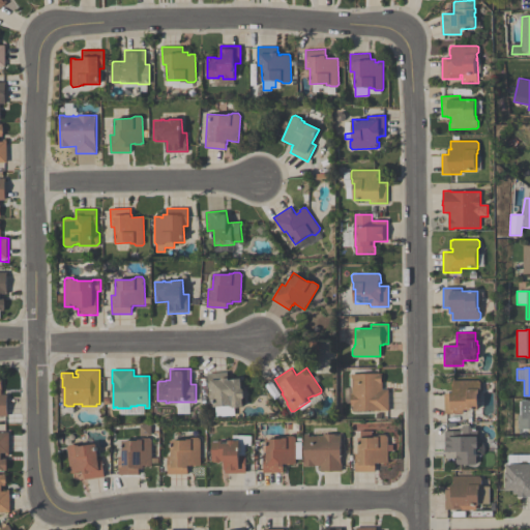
[(207,374),(229,372),(230,380),(241,379),(242,389),(244,390),(245,398),(243,400),(244,406),(242,408),(235,408),(236,414),(216,416),(216,407),(214,407),(213,400),(210,401),(207,374)]
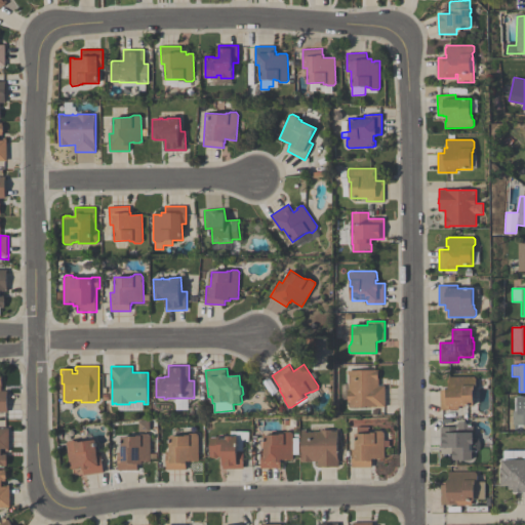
[(347,370),(378,370),(378,386),(385,386),(386,406),(348,407),(348,405),(349,405),(349,402),(348,402),(348,389),(349,389),(349,385),(348,385),(347,370)]
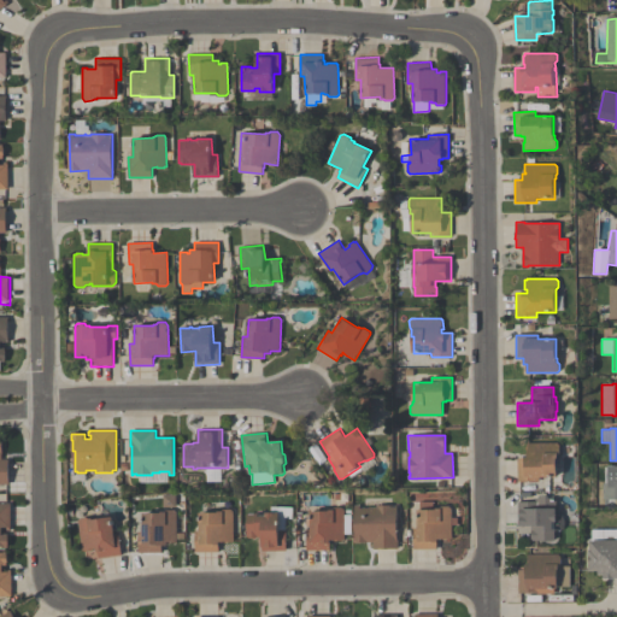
[(527,444),(557,444),(559,446),(559,453),(557,456),(557,458),(557,477),(539,477),(539,482),(517,482),(517,458),(524,458),(528,458),(527,450),(527,444)]
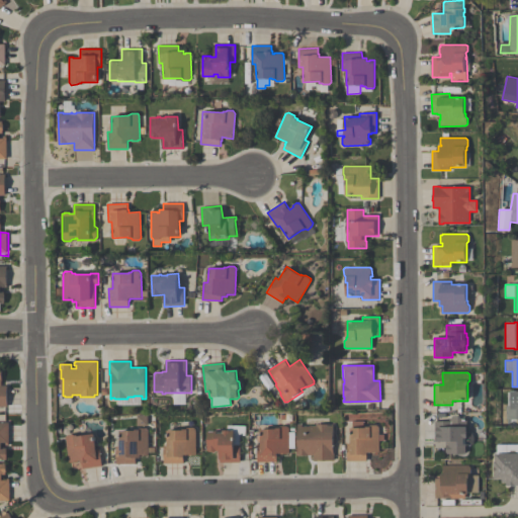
[(505,406),(509,406),(509,392),(517,392),(517,419),(505,419),(505,406)]
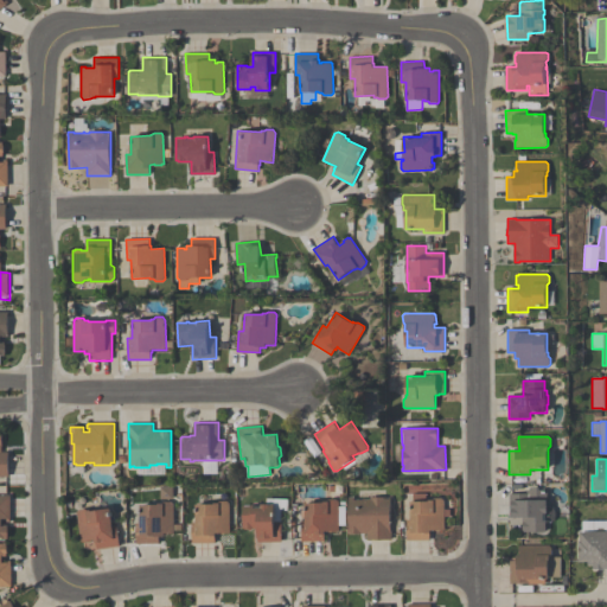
[(524,532),(524,531),(523,531),(523,525),(522,525),(522,518),(510,518),(509,494),(526,494),(526,491),(531,491),(531,489),(540,489),(540,490),(547,490),(548,508),(551,508),(553,508),(554,509),(555,511),(555,515),(555,518),(554,519),(553,522),(551,522),(548,522),(548,523),(545,523),(545,532),(524,532)]
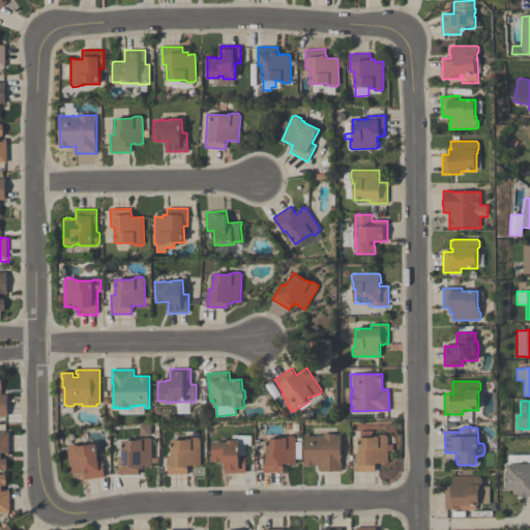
[(0,433),(9,433),(9,455),(5,455),(5,453),(2,453),(2,459),(7,459),(7,462),(7,469),(7,471),(2,471),(2,470),(0,470),(0,433)]
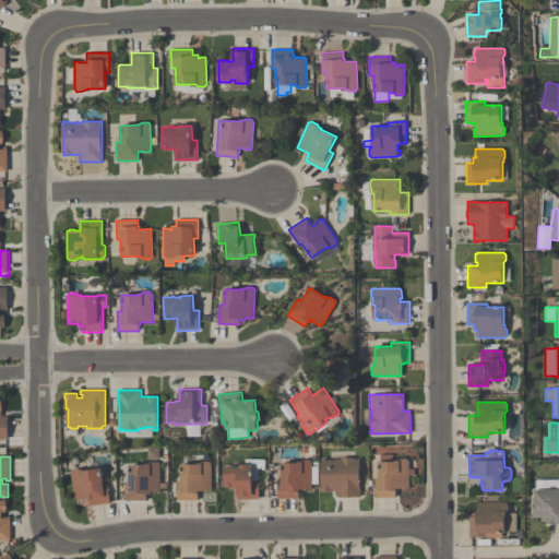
[(360,497),(353,497),(353,498),(347,498),(347,497),(339,497),(339,490),(333,490),(333,492),(321,492),(320,487),(322,487),(321,458),(325,458),(325,460),(341,459),(341,458),(355,458),(360,458),(360,497)]
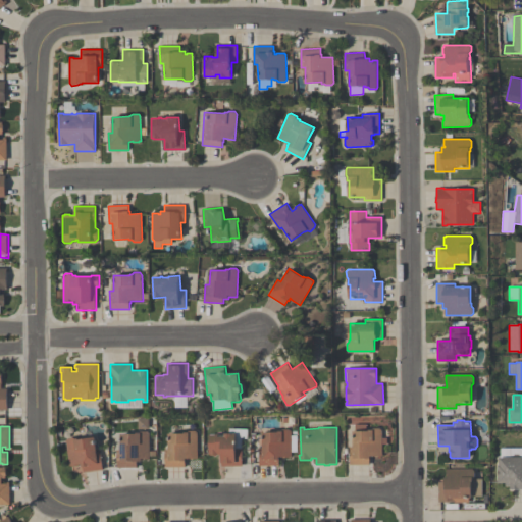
[(382,430),(382,438),(387,438),(387,444),(382,445),(382,456),(371,457),(371,459),(370,459),(370,465),(351,465),(351,447),(354,447),(354,431),(355,431),(355,427),(367,427),(367,431),(369,431),(369,430),(372,430),(374,428),(380,428),(382,430)]
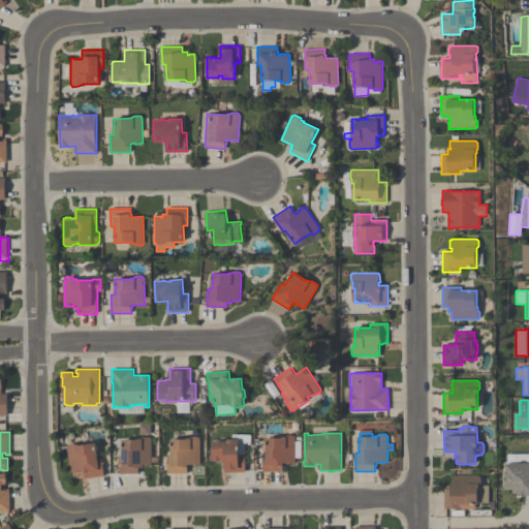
[(212,441),(219,441),(219,440),(221,440),(221,441),(227,441),(227,440),(232,440),(232,435),(251,435),(251,444),(245,444),(246,472),(225,472),(225,461),(220,461),(220,462),(214,462),(214,461),(212,461),(212,441)]
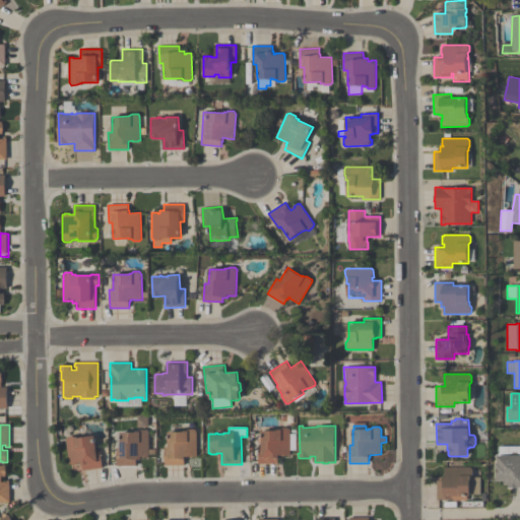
[(259,464),(258,446),(262,446),(262,442),(259,442),(259,434),(262,434),(262,431),(278,431),(278,430),(280,430),(282,428),(288,428),(289,430),(290,434),(297,434),(297,450),(290,450),(290,455),(288,455),(288,456),(281,456),(281,455),(278,455),(278,464),(259,464)]
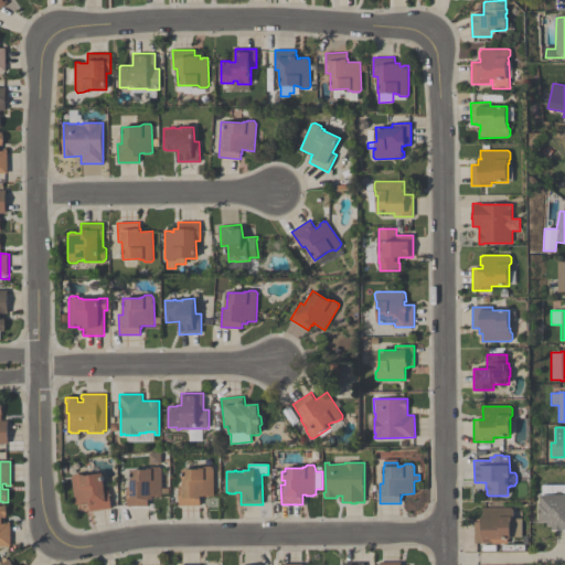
[(214,497),(201,497),(201,500),(200,500),(200,505),(179,505),(179,486),(183,487),(183,470),(200,470),(200,468),(202,468),(204,466),(212,466),(214,468),(214,497)]
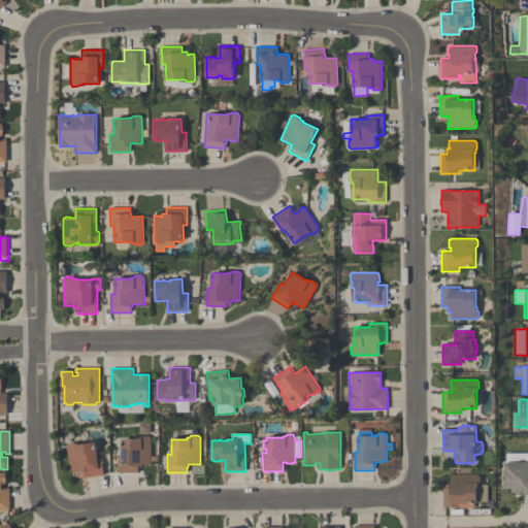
[(119,473),(119,455),(122,455),(122,439),(138,439),(138,438),(141,438),(143,436),(149,436),(151,438),(152,465),(143,465),(143,467),(138,467),(138,472),(119,473)]
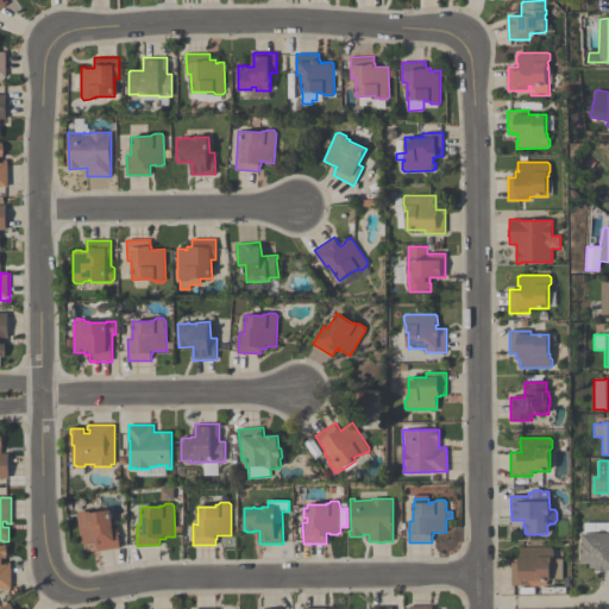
[(79,512),(87,510),(89,513),(92,513),(92,514),(111,510),(113,528),(118,527),(120,547),(98,551),(95,541),(93,541),(93,542),(83,544),(83,542),(81,544),(77,514),(79,512)]
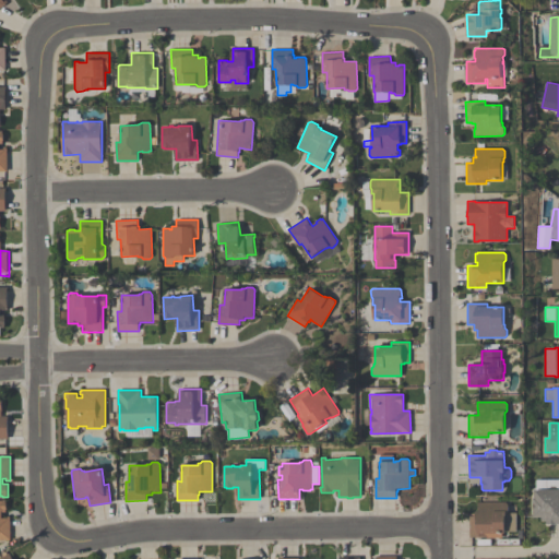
[(558,480),(558,524),(546,524),(546,522),(542,522),(542,518),(533,518),(533,498),(535,498),(535,490),(536,490),(536,480),(558,480)]
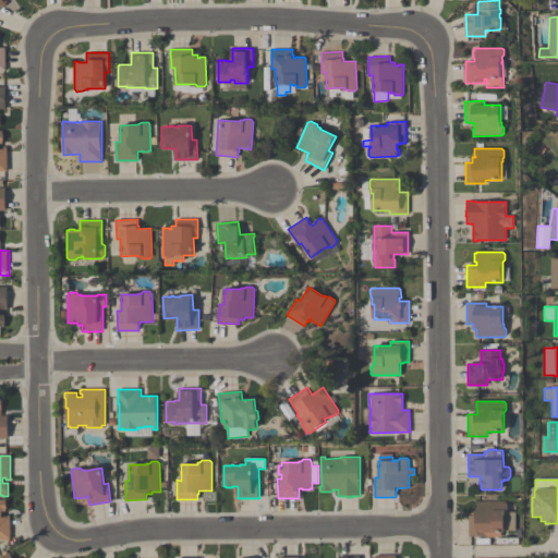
[(0,500),(7,500),(7,502),(8,502),(8,510),(7,510),(7,512),(2,512),(2,518),(7,518),(7,514),(11,514),(11,540),(0,540),(0,500)]
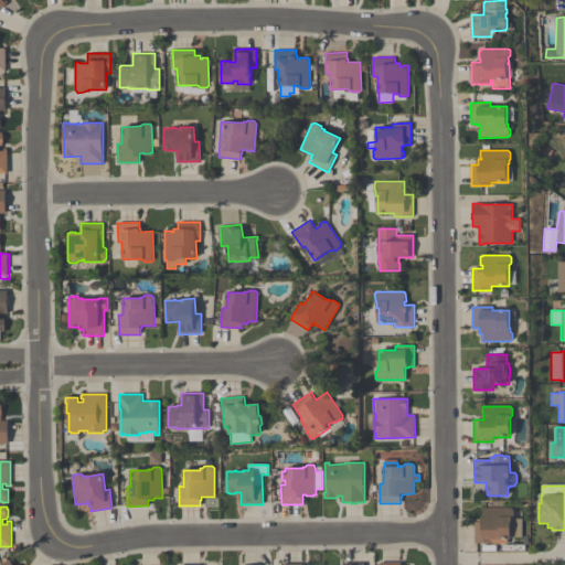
[(513,519),(521,519),(521,537),(511,537),(511,540),(508,540),(508,544),(491,544),(475,544),(475,522),(481,522),(481,518),(483,518),(483,515),(482,515),(482,509),(513,509),(513,519)]
